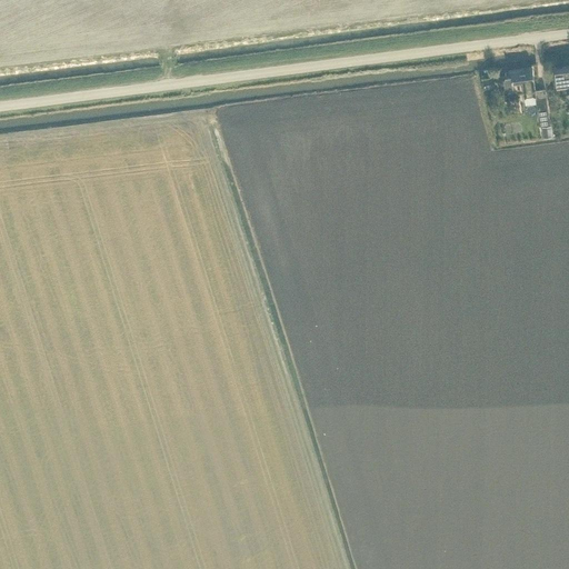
[(568,65),(555,67),(556,80),(557,87),(557,88),(558,87),(559,95),(568,93),(568,65)]
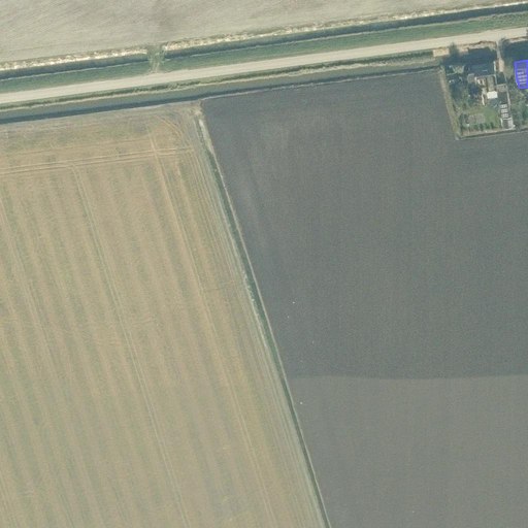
[(473,67),(473,72),(468,72),(467,74),(468,81),(470,84),(476,83),(475,78),(485,77),(486,92),(497,90),(496,83),(495,75),(494,65),(473,67)]
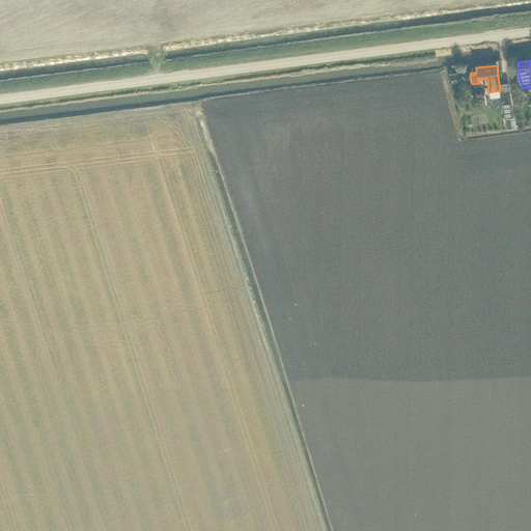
[(451,75),(452,83),(463,82),(460,73),(451,75)]
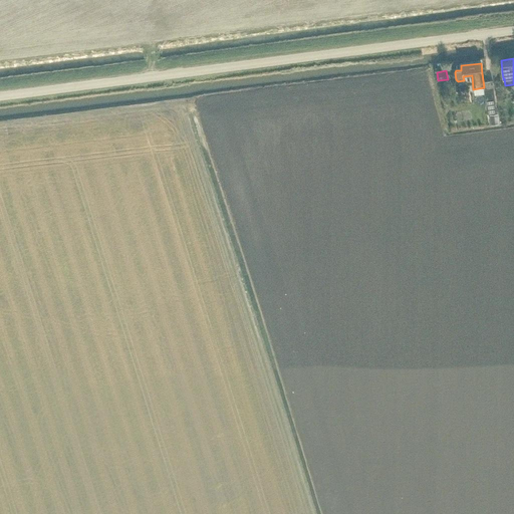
[(492,79),(483,80),(484,87),(484,92),(486,104),(495,102),(492,79)]
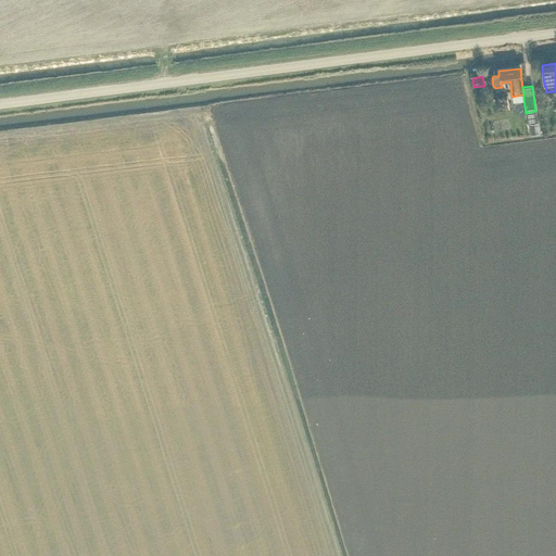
[(529,124),(531,135),(540,134),(539,123),(529,124)]
